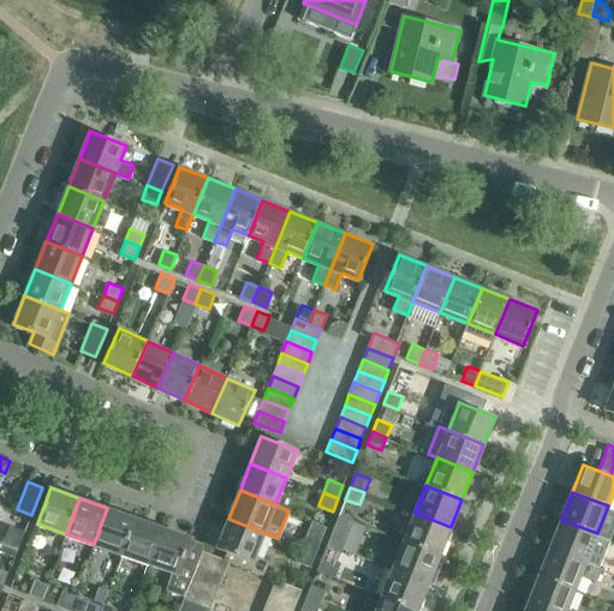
[(94,544),(121,553),(135,517),(107,508),(94,544)]
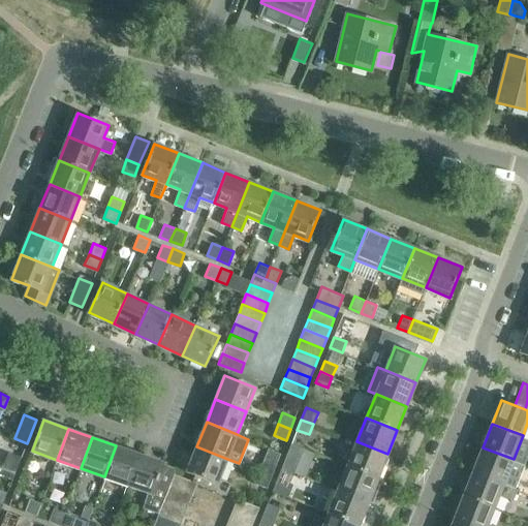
[(356,441),(347,465),(378,477),(387,454),(356,441)]
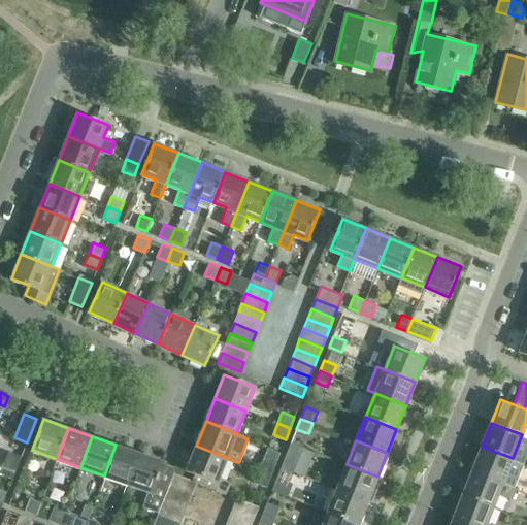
[(286,454),(282,466),(294,470),(303,447),(291,443),(286,454)]
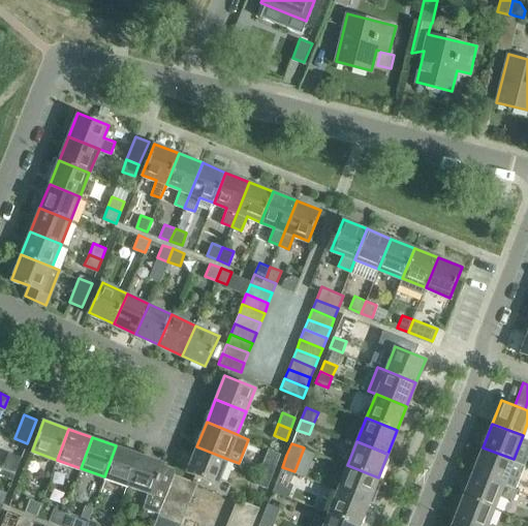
[(104,476),(128,485),(140,454),(116,445),(104,476)]
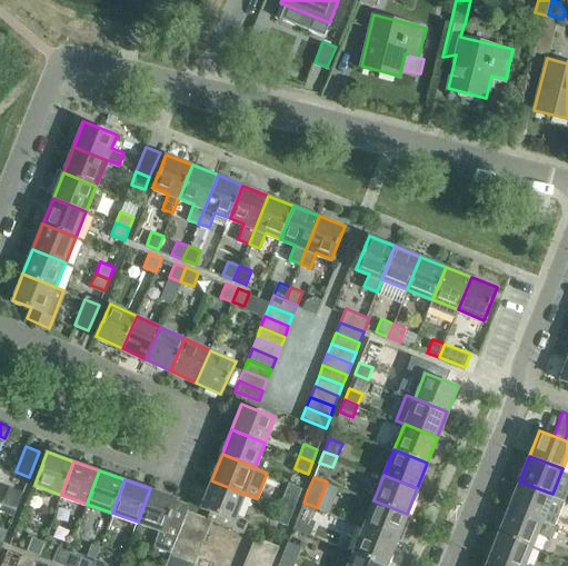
[(210,510),(208,517),(207,517),(212,519),(243,532),(249,519),(237,514),(245,494),(211,480),(201,506),(210,510)]
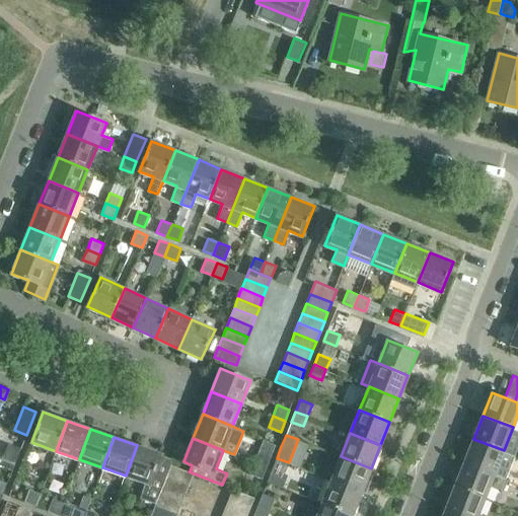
[(515,455),(504,450),(473,439),(464,462),(506,478),(515,455)]
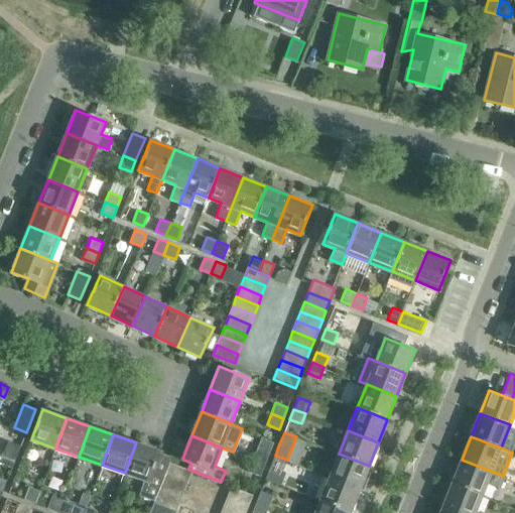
[(9,439),(5,451),(17,456),(21,444),(9,439)]
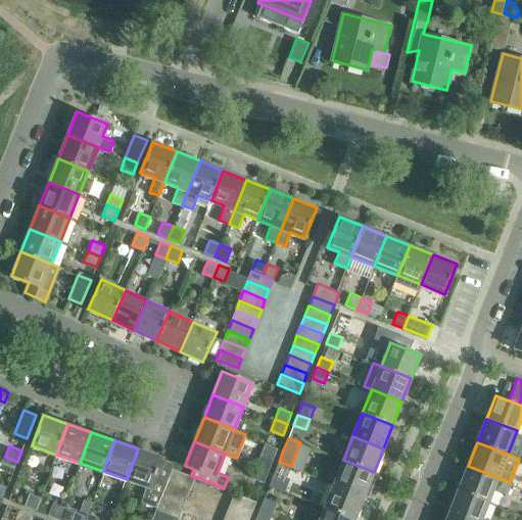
[(164,488),(169,478),(173,468),(174,462),(162,457),(138,448),(127,479),(147,486),(142,501),(157,507),(160,498),(164,488)]
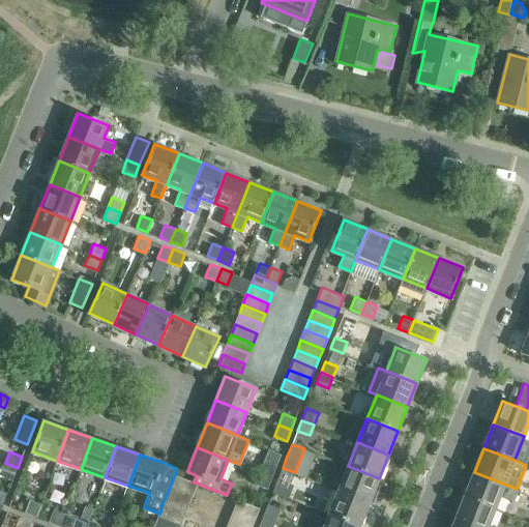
[(264,461),(260,472),(272,477),(276,466),(264,461)]
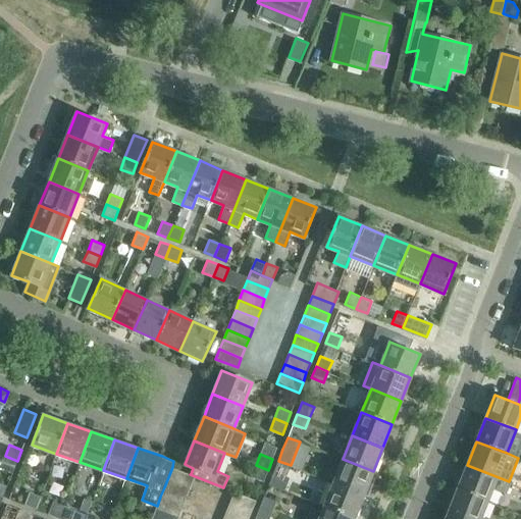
[(17,461),(5,456),(0,467),(13,472),(17,461)]
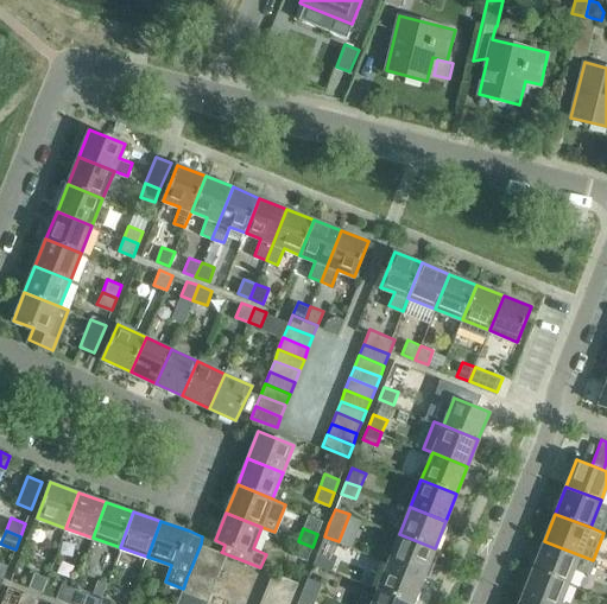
[(399,534),(389,561),(424,576),(429,564),(432,564),(437,554),(434,551),(435,548),(399,534)]
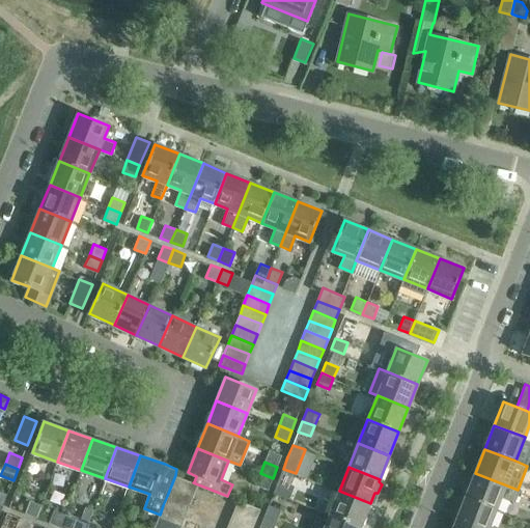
[(296,473),(283,469),(279,479),(291,483),(296,473)]
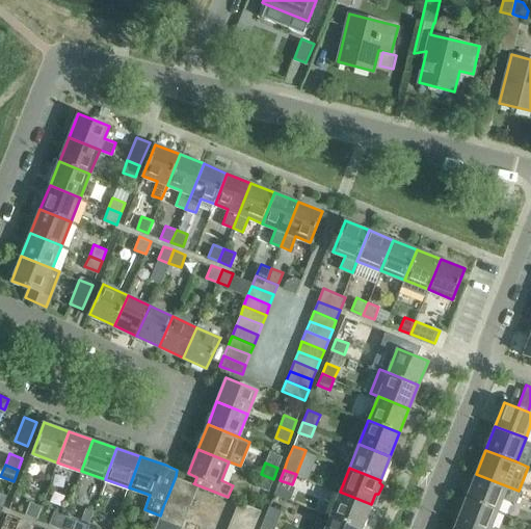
[(273,479),(261,474),(257,484),(269,490),(273,479)]
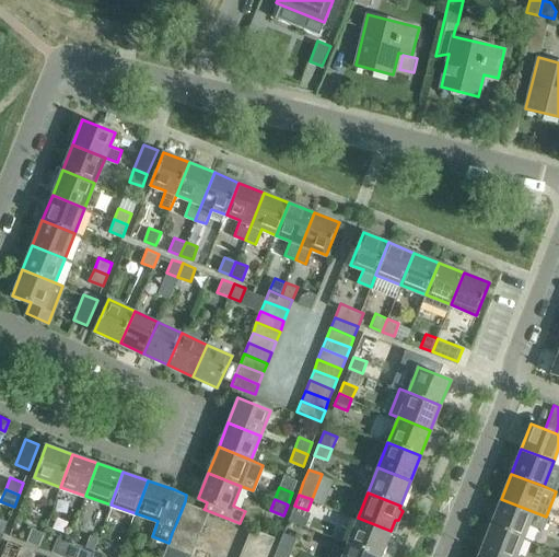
[(547,517),(546,517),(501,499),(491,524),(524,537),(530,523),(543,529),(547,517)]
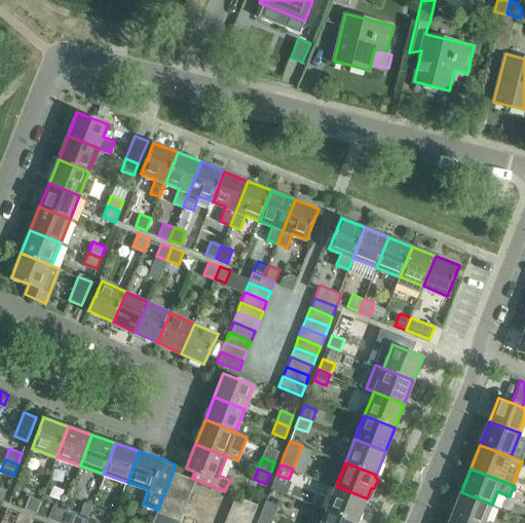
[(192,478),(174,471),(170,481),(192,489),(196,480),(191,478),(192,478)]
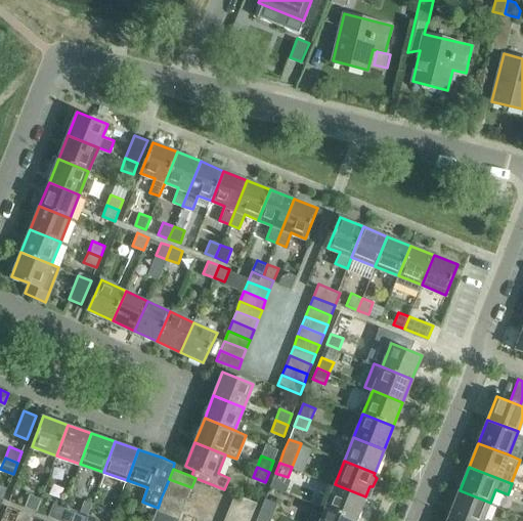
[(169,479),(165,489),(187,497),(191,487),(169,479)]
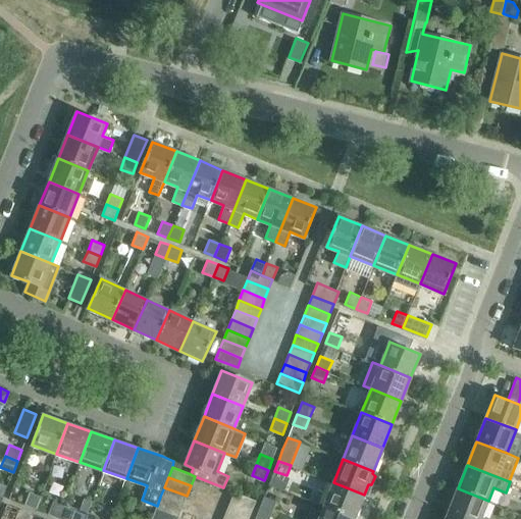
[(333,482),(324,506),(355,518),(364,495),(333,482)]
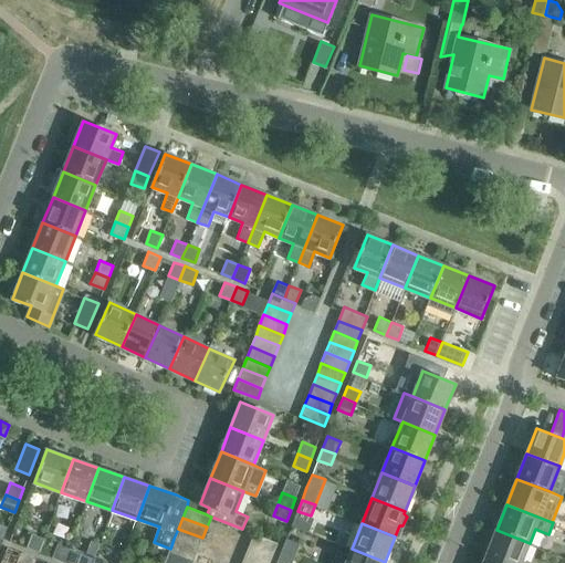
[(178,529),(174,539),(198,549),(202,538),(178,529)]
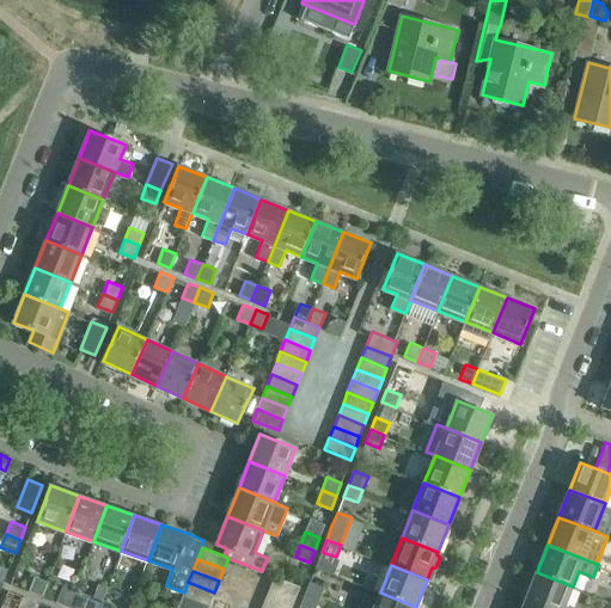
[(547,607),(563,607),(573,587),(537,572),(526,600),(547,607)]
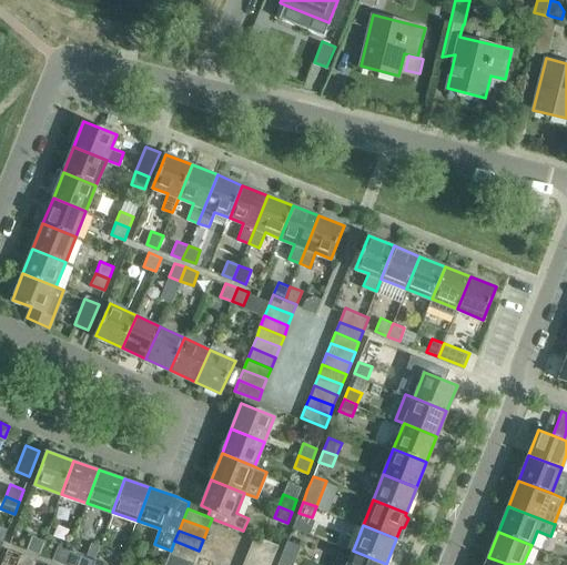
[(27,548),(39,553),(44,540),(32,535),(27,548)]
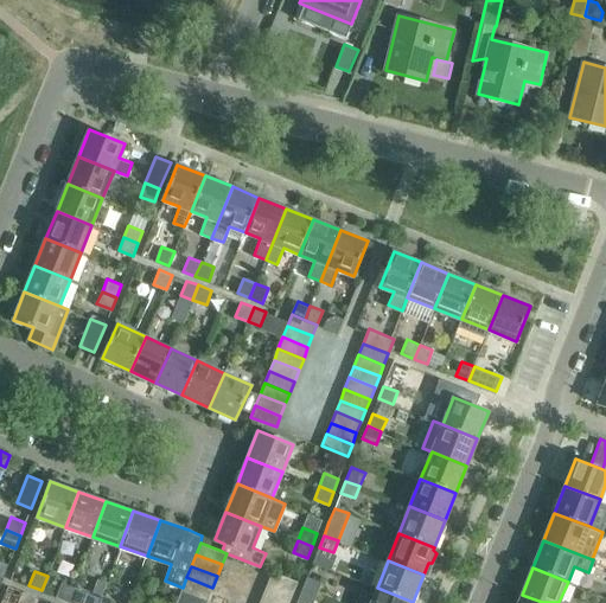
[(272,571),(267,583),(293,592),(298,581),(272,571)]
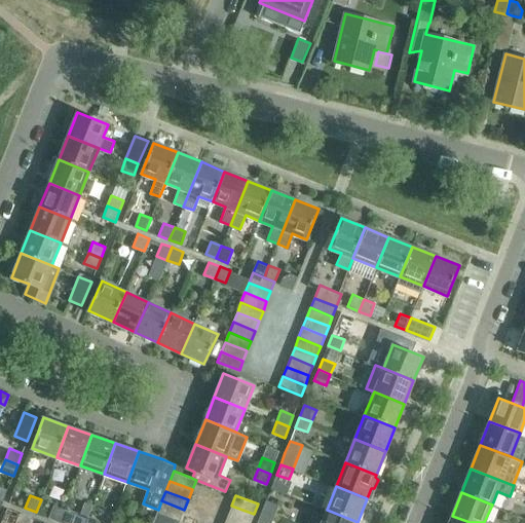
[(266,499),(262,512),(274,516),(278,505),(266,499)]
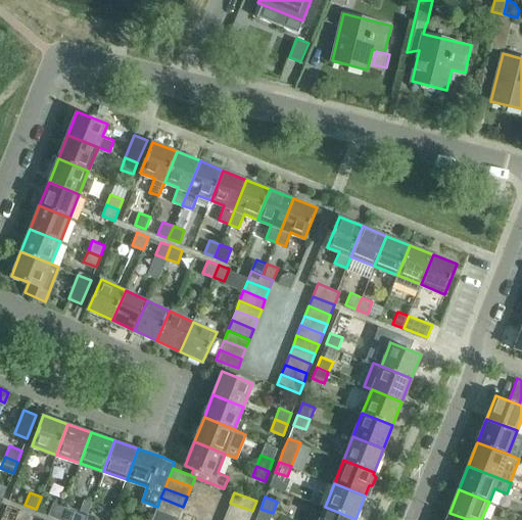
[(160,498),(157,507),(157,508),(179,516),(183,507),(160,498)]
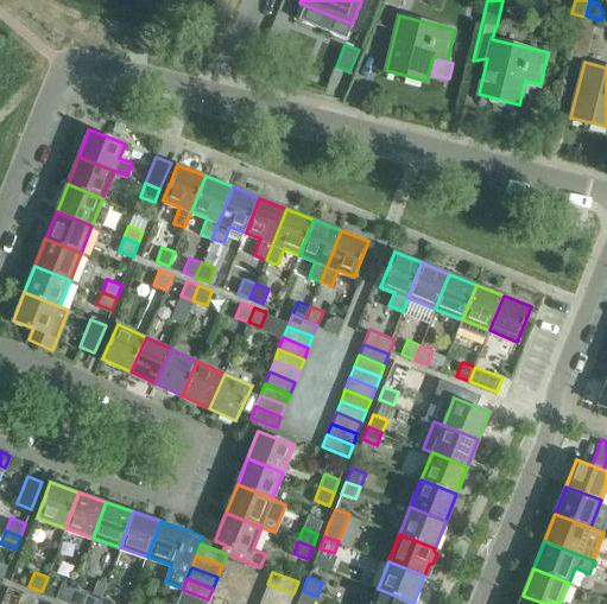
[(57,597),(69,602),(74,591),(75,587),(62,583),(57,597)]
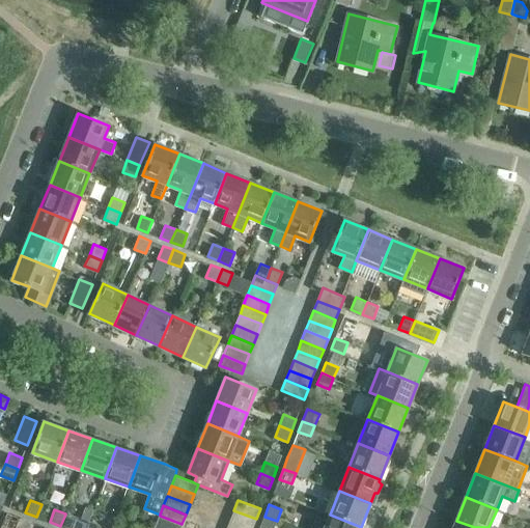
[(233,510),(229,521),(248,527),(252,527),(256,519),(233,510)]
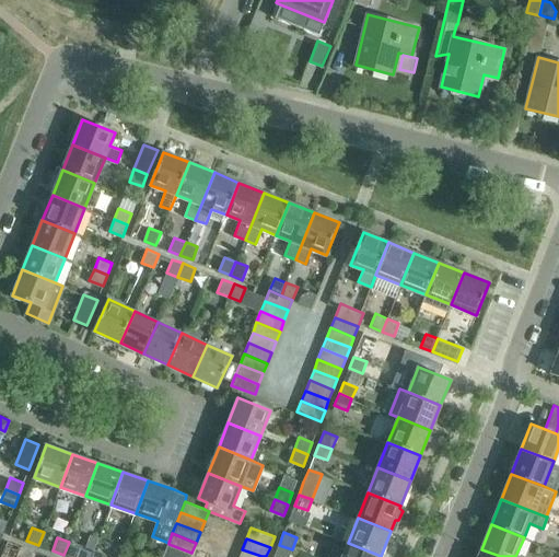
[(68,545),(63,555),(69,556),(76,556),(81,547),(69,542),(68,545)]
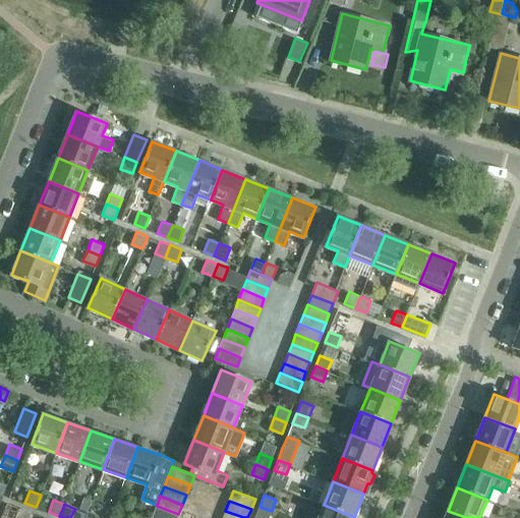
[(324,505),(318,517),(353,517),(354,517),(324,505)]
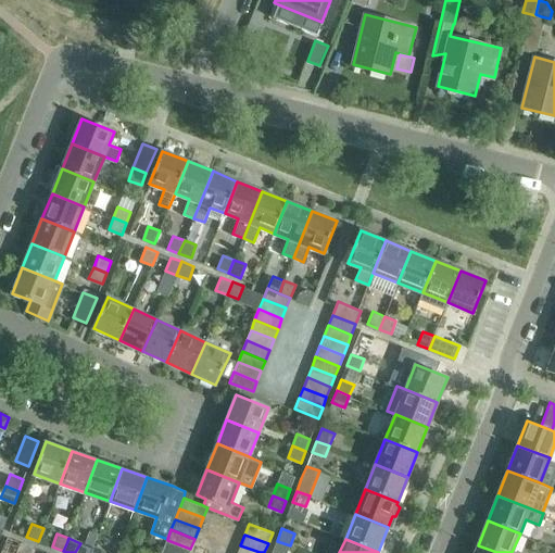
[(167,540),(163,550),(171,552),(188,552),(190,549),(167,540)]
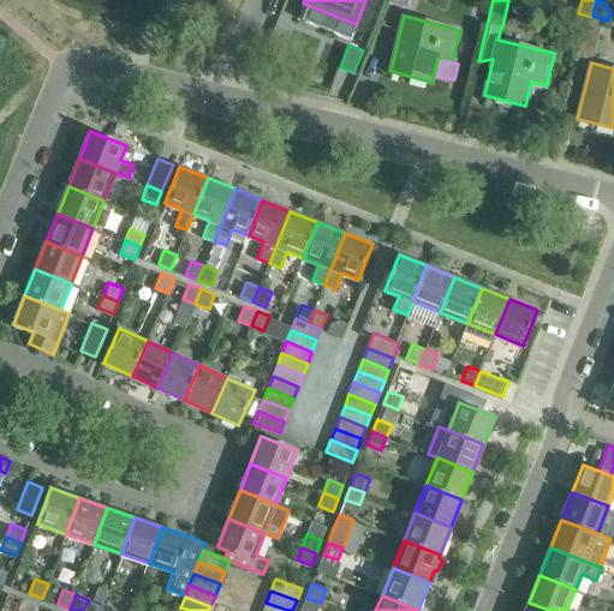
[(18,610),(33,610),(36,603),(23,598),(18,610)]
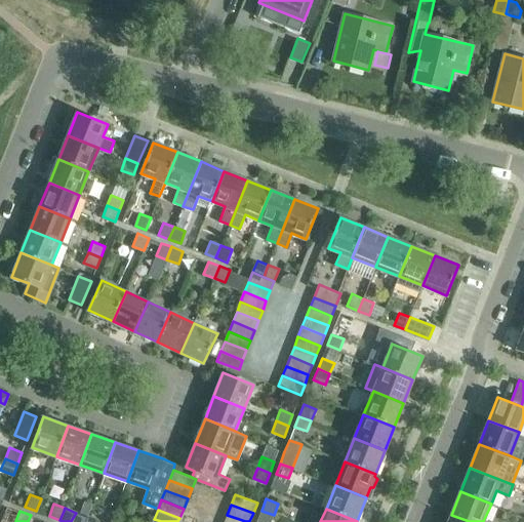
[(270,521),(274,515),(262,511),(257,521),(260,521),(270,521)]
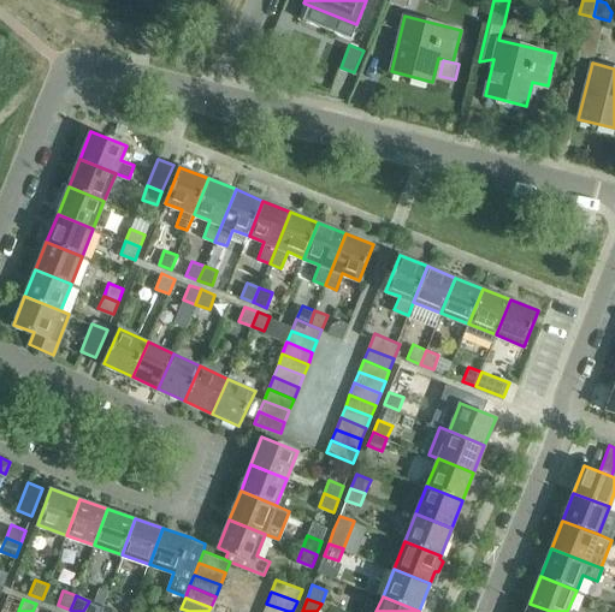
[(89,601),(83,611),(100,611),(104,605),(89,600),(89,601)]
